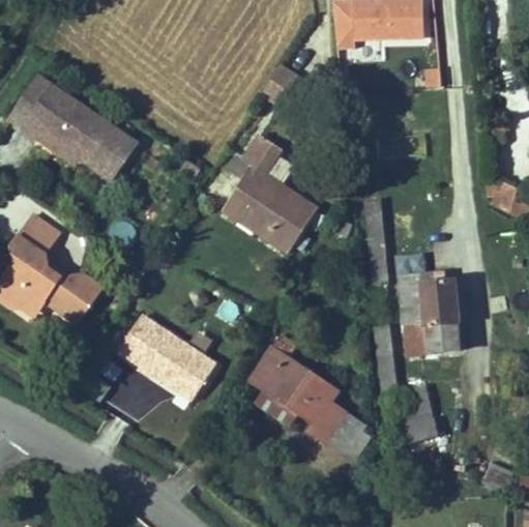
[(336,47),(355,45),(355,37),(354,0),(332,0),(336,47)]
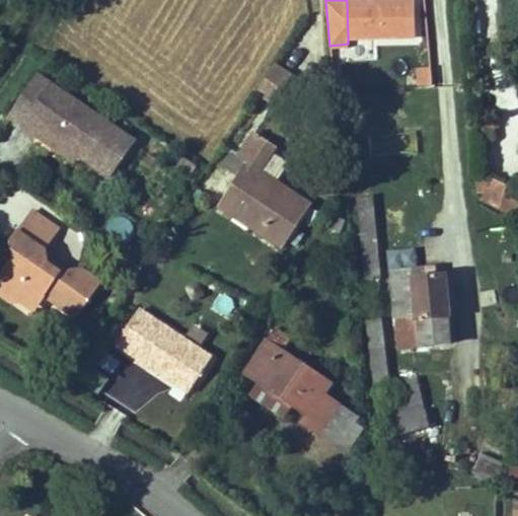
[(347,0),(348,37),(414,34),(413,0),(347,0)]
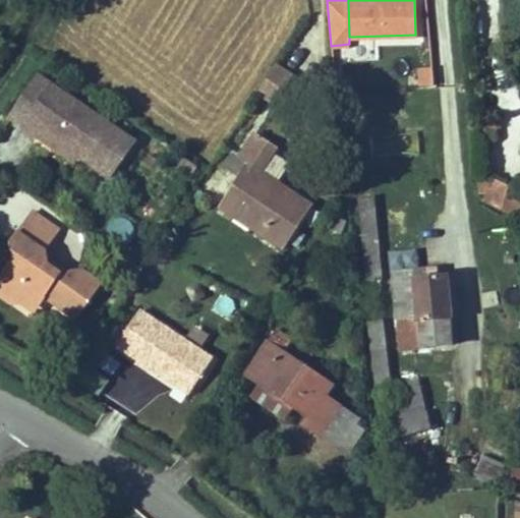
[(274,103),(293,72),(276,61),(256,92),(274,103)]
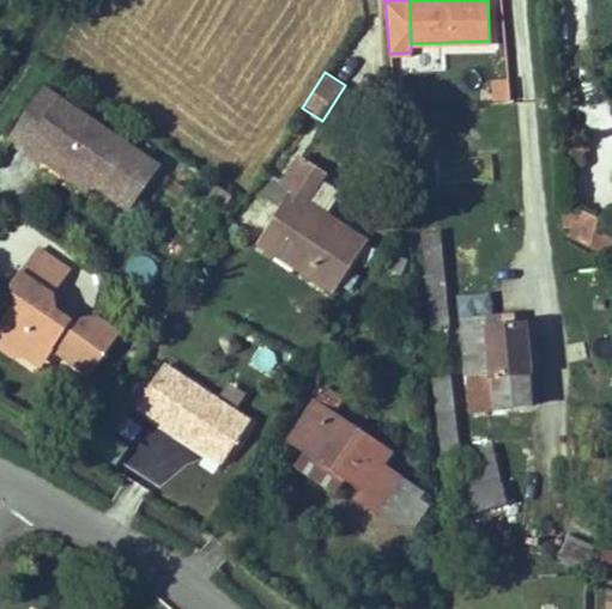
[(59,95),(44,85),(12,135),(25,145),(59,95)]
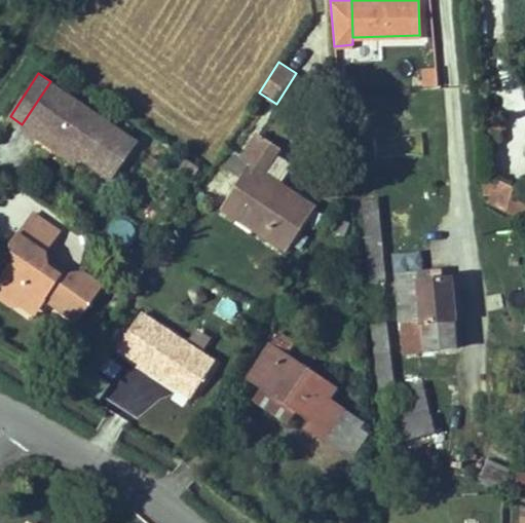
[(136,140),(50,81),(22,124),(37,135),(41,128),(79,155),(110,177),(136,140)]
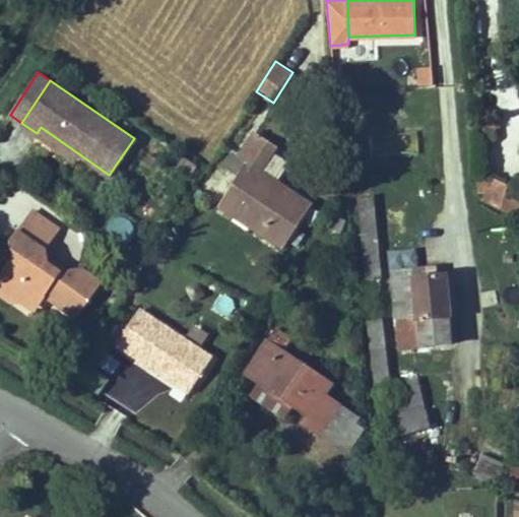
[(41,127),(37,133),(74,159),(78,153),(41,127)]
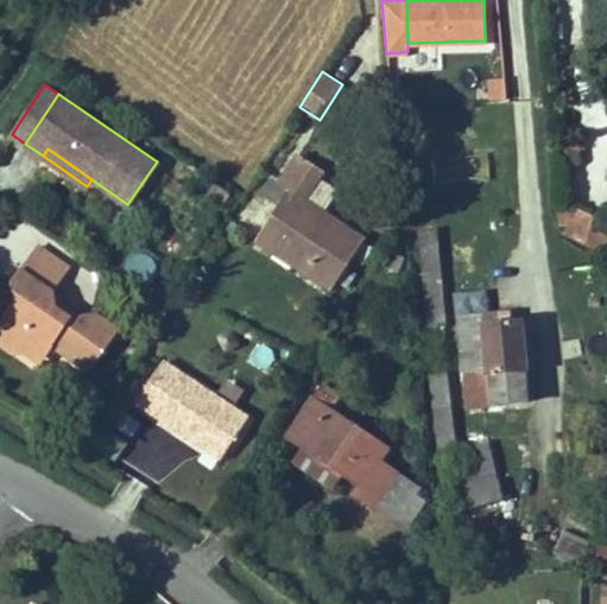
[(329,287),(362,236),(322,209),(304,197),(317,176),(322,167),(297,152),(278,182),(289,188),(288,189),(279,203),(255,239),(329,287)]
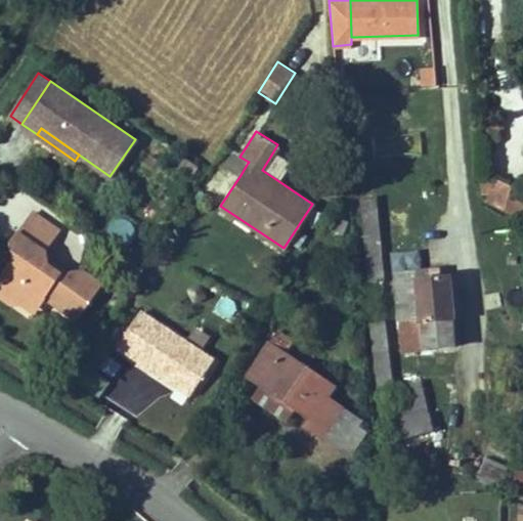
[(277,180),(289,162),(273,152),(262,170),(277,180)]
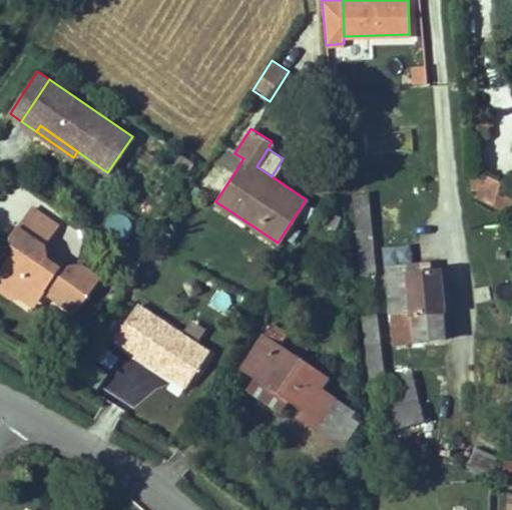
[(235,171),(242,159),(226,149),(220,161),(235,171)]
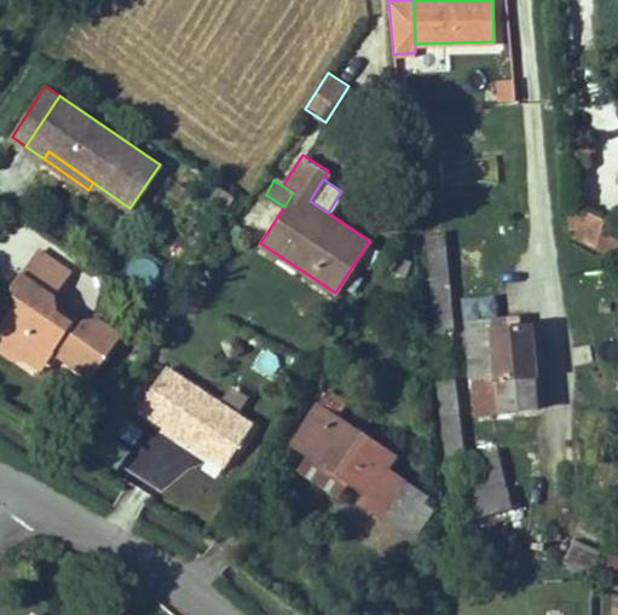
[(218,184),(209,197),(223,204),(231,191),(218,184)]
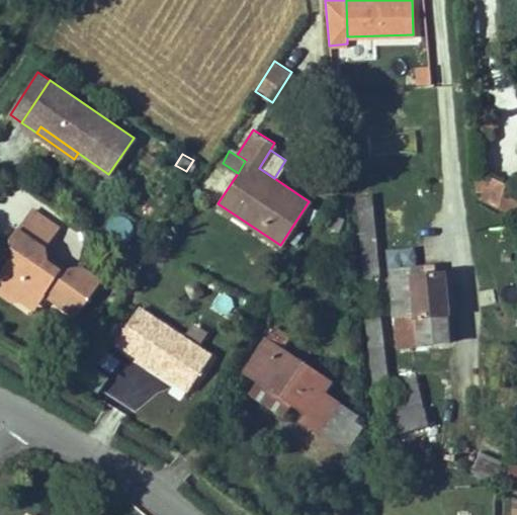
[(516,209),(516,188),(488,174),(489,171),(475,171),(477,190),(484,189),(482,198),(516,215),(516,209)]
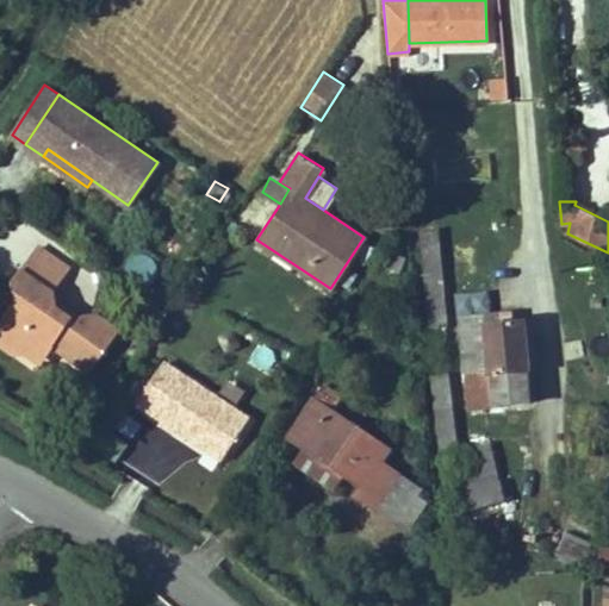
[(446,324),(437,229),(420,230),(429,326),(446,324)]
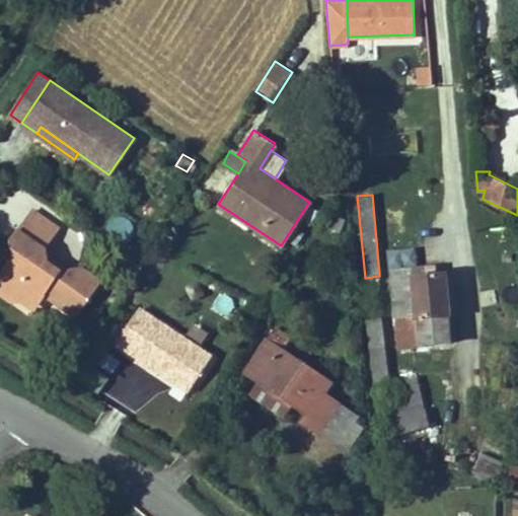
[(23,220),(51,239),(59,227),(31,208),(23,220)]
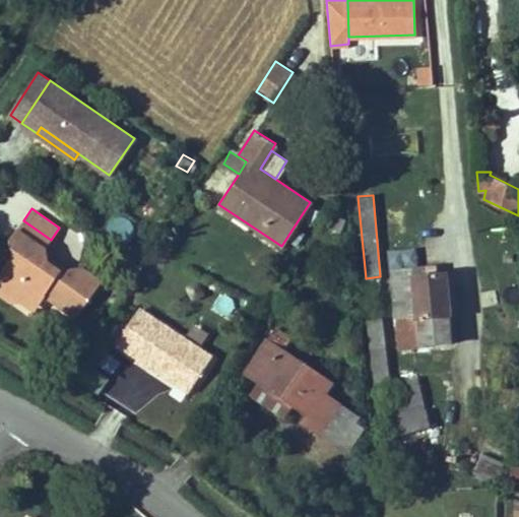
[(344,218),(334,214),(327,234),(337,238),(344,218)]
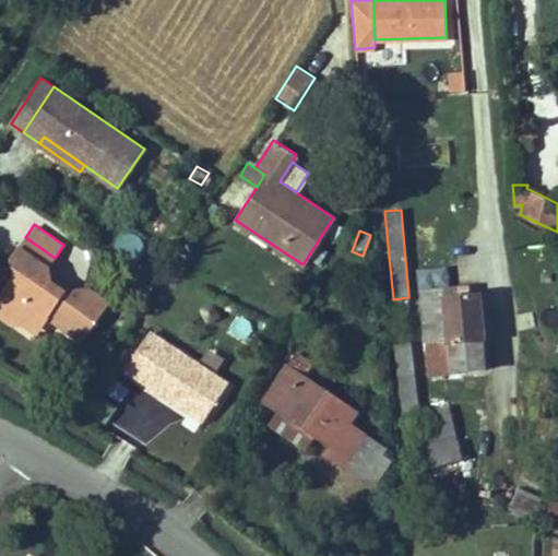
[(49,318),(83,341),(109,302),(85,286),(64,291),(50,281),(48,267),(55,258),(25,237),(11,258),(13,274),(0,294),(0,305),(14,315),(25,315),(43,327),(49,318)]
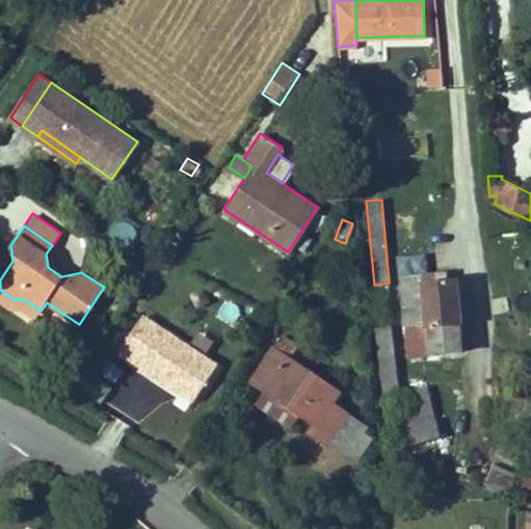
[(159,257),(168,263),(176,252),(166,245),(159,257)]
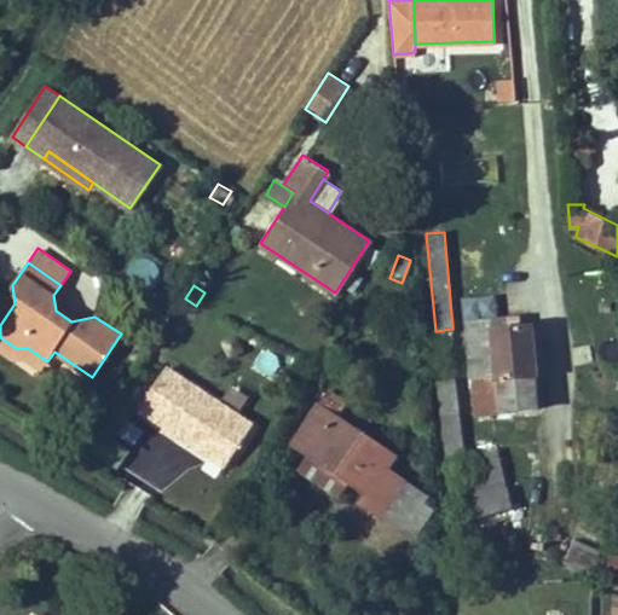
[(150,326),(159,332),(169,317),(154,306),(148,315),(150,326)]
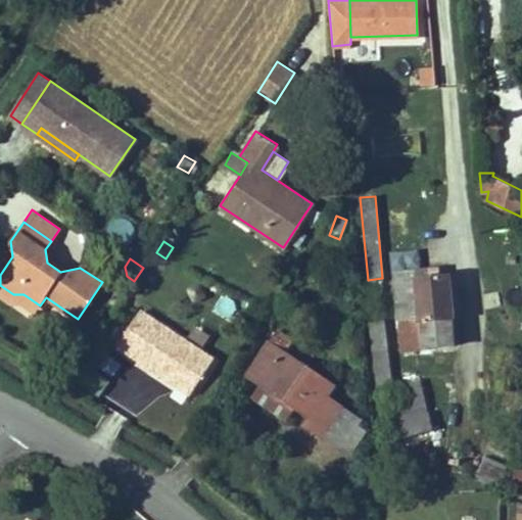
[(454,342),(448,275),(439,276),(438,269),(426,270),(426,267),(394,270),(401,347),(454,342)]
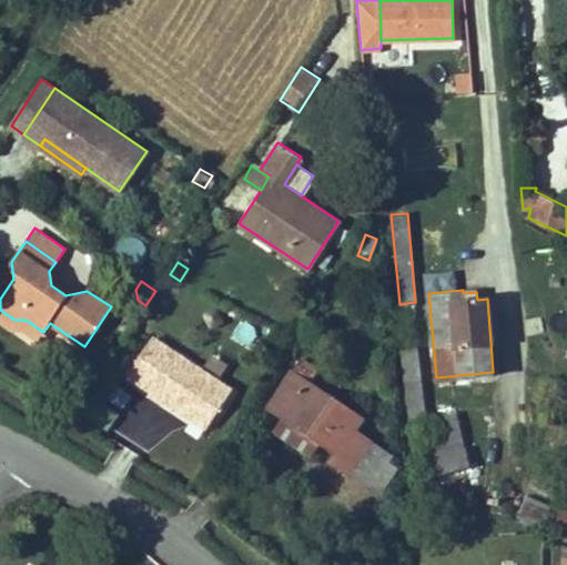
[(23,329),(39,339),(43,332),(26,320),(14,320),(0,310),(0,320),(11,329),(23,329)]
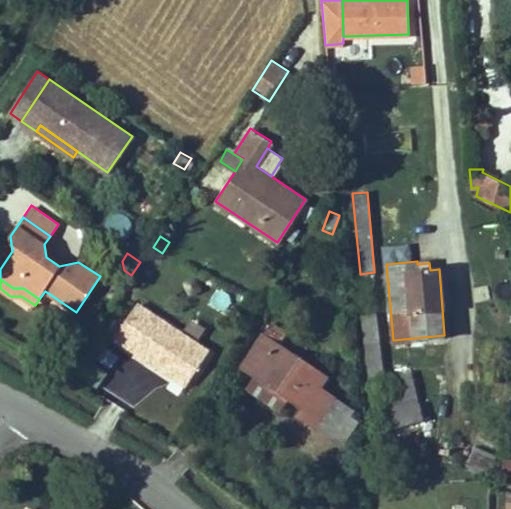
[(180,363),(193,372),(208,349),(139,303),(116,338),(172,375),(180,363)]
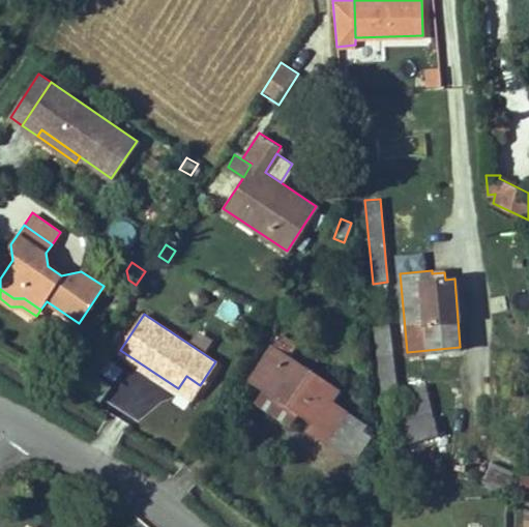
[(438,457),(433,435),(436,434),(425,383),(398,389),(389,324),(374,325),(383,399),(391,399),(399,425),(397,426),(406,465),(438,457)]
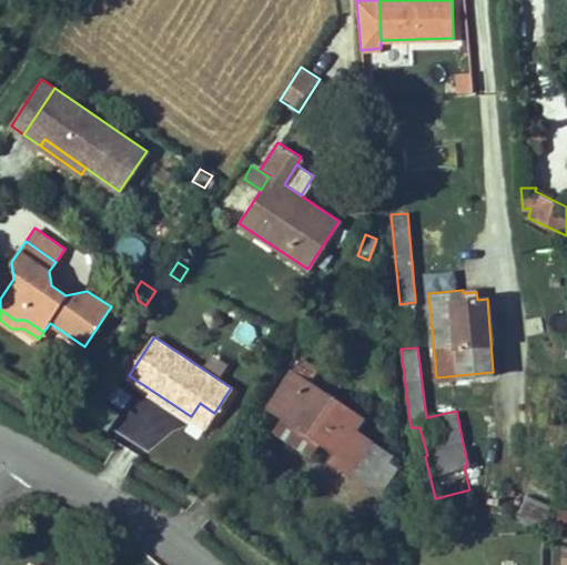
[(292,370),(307,381),(316,369),(300,357),(292,370)]
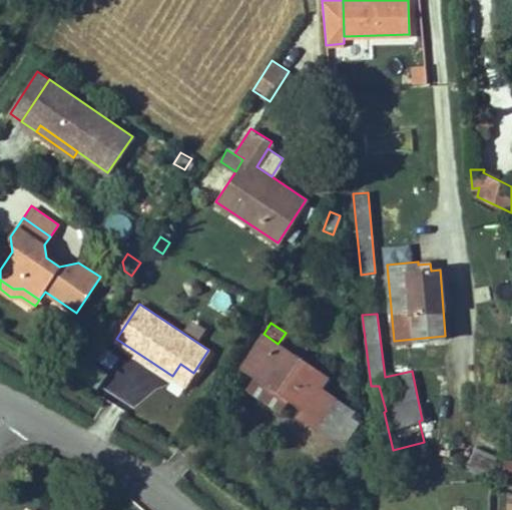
[(353,412),(318,388),(326,377),(264,334),(263,334),(240,367),(271,387),(276,380),(289,389),(284,396),(287,398),(303,409),(298,416),(334,440),(339,433),(348,439),(359,422),(350,416),(353,412)]
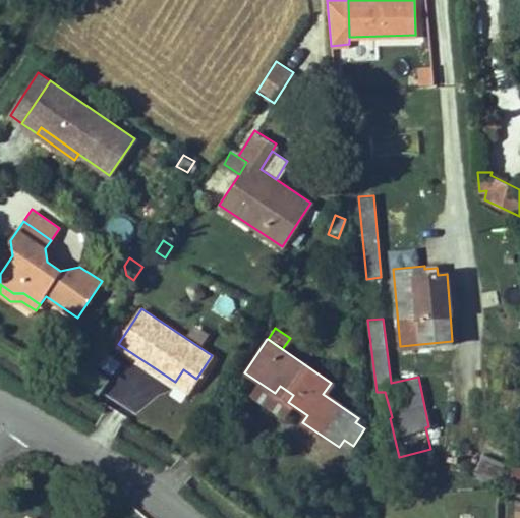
[(92,357),(112,372),(120,361),(100,346),(92,357)]
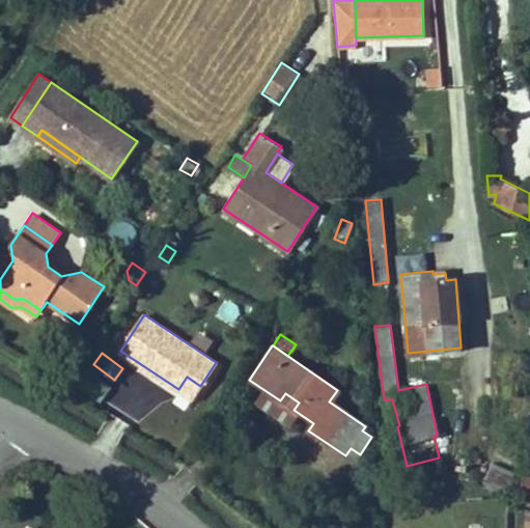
[(109,387),(88,371),(79,384),(101,399),(109,387)]
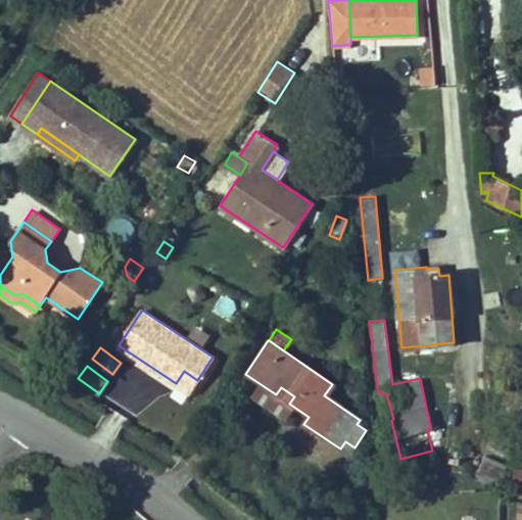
[(176,383),(189,392),(197,380),(184,371),(176,383)]
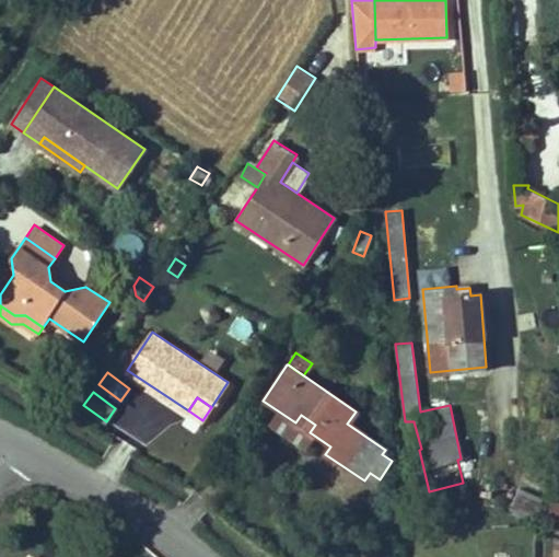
[(310,432),(315,425),(301,415),(295,422),(279,412),(272,422),(306,445),(313,434),(310,432)]
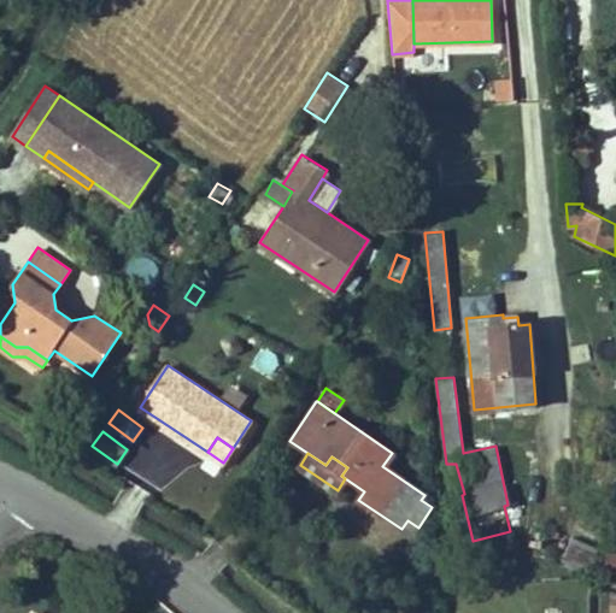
[(587,571),(598,548),(572,536),(561,559),(587,571)]
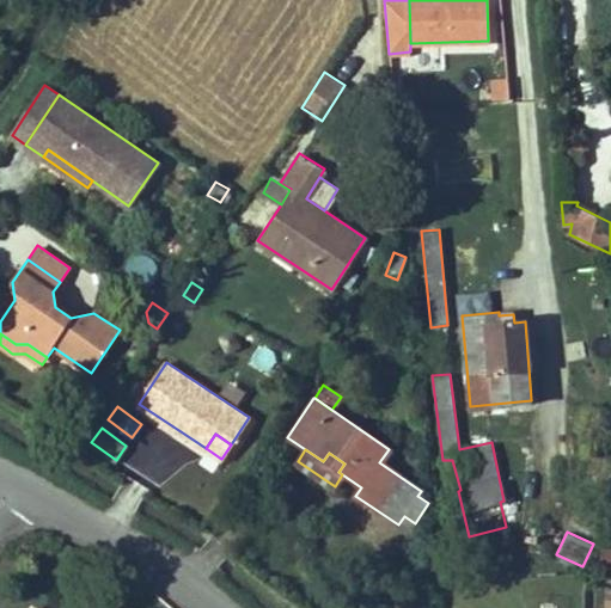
[(599,565),(610,565),(610,544),(600,544),(599,565)]
